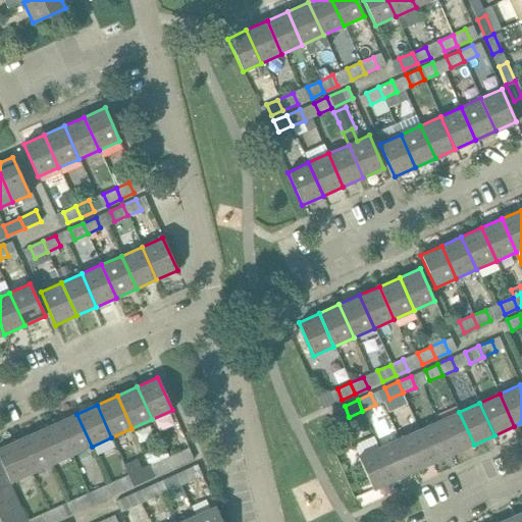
[(335,423),(342,420),(345,418),(341,410),(331,414),(335,423)]
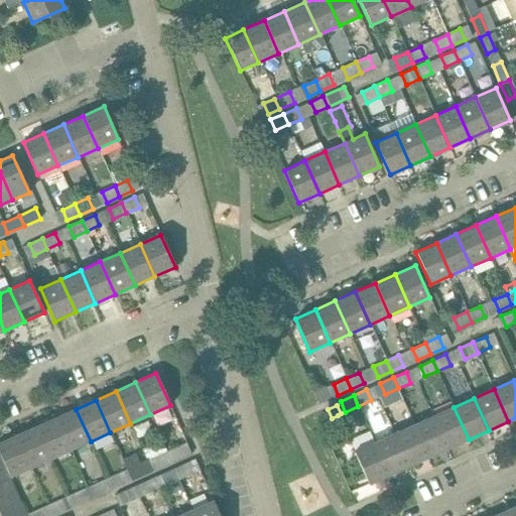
[(454,407),(434,416),(448,448),(469,439),(454,407)]
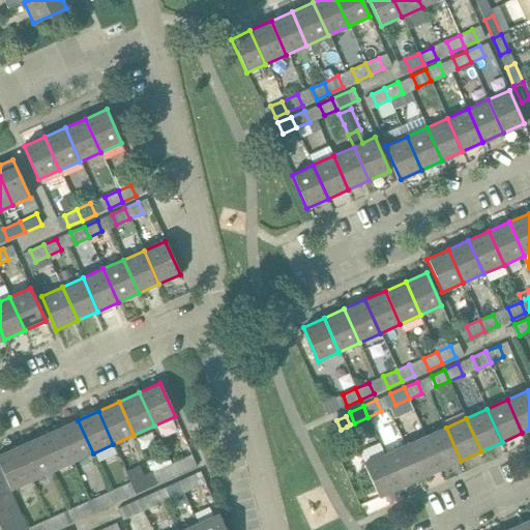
[(57,429),(72,463),(93,453),(78,420),(57,429)]
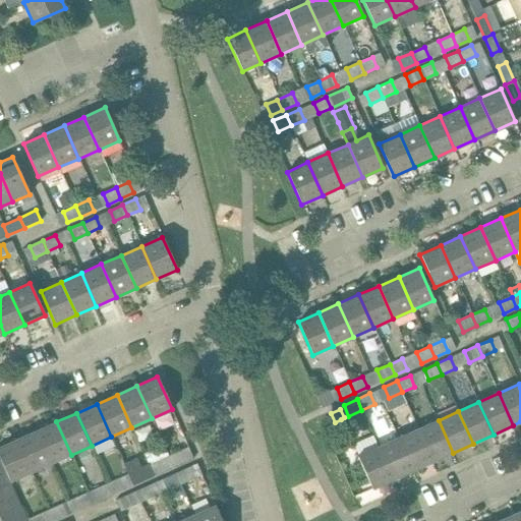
[(439,420),(418,428),(433,462),(453,453),(439,420)]
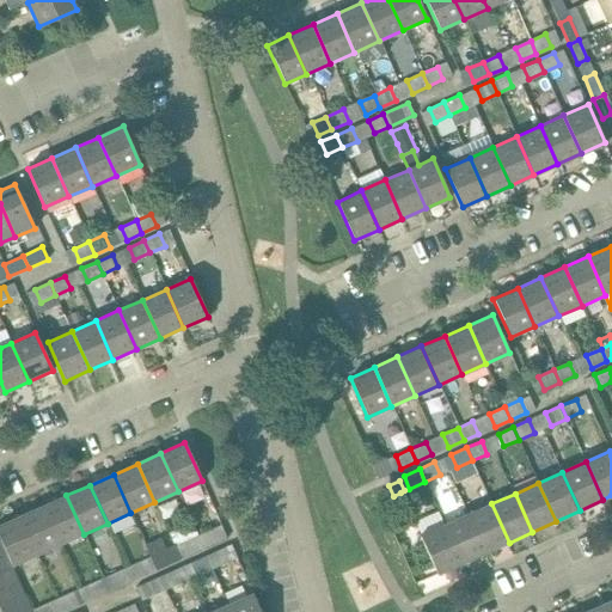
[(43,506),(60,545),(84,534),(66,495),(43,506)]
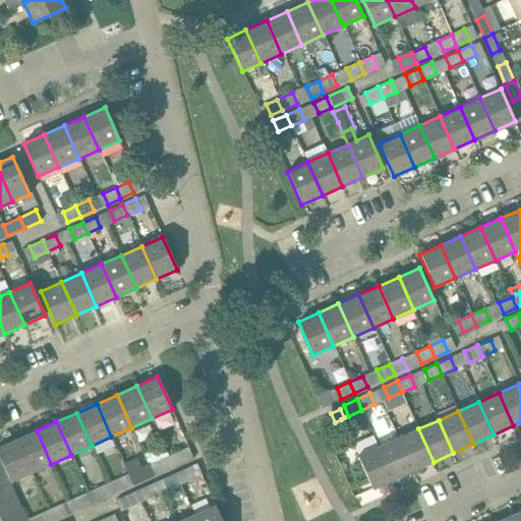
[(418,428),(398,438),(413,471),(433,462),(418,428)]
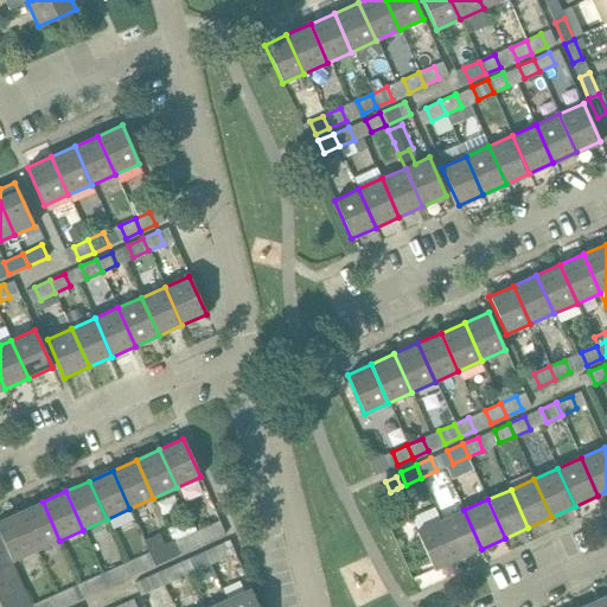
[(19,512),(37,551),(59,541),(43,502),(19,512)]
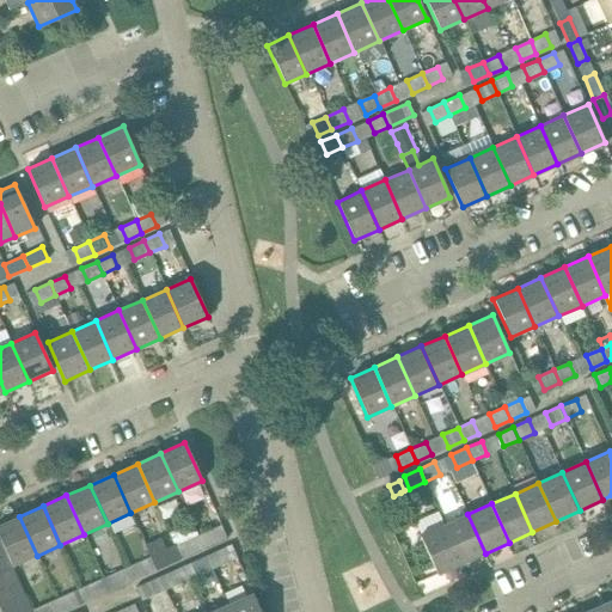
[(467,514),(445,525),(461,563),(485,554),(467,514)]
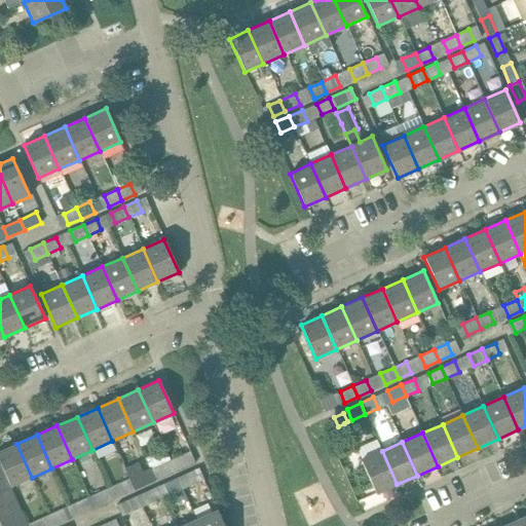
[(16,444),(0,451),(0,462),(1,464),(6,476),(10,487),(32,478),(16,444)]
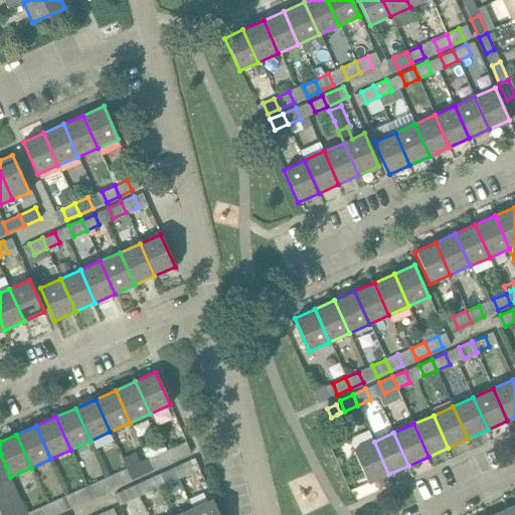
[(171,463),(167,452),(162,441),(142,450),(152,471),(171,463)]
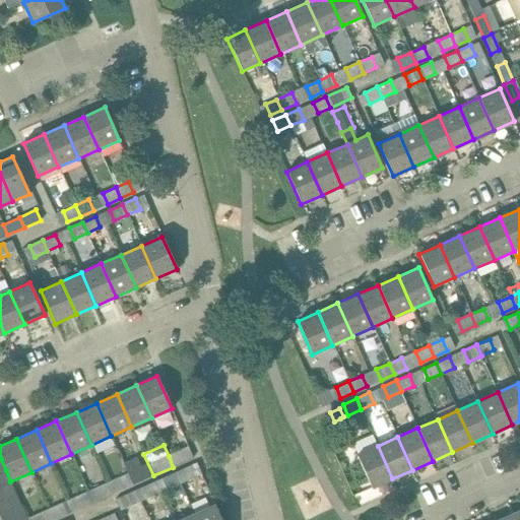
[(356,455),(372,488),(392,478),(378,446),(356,455)]
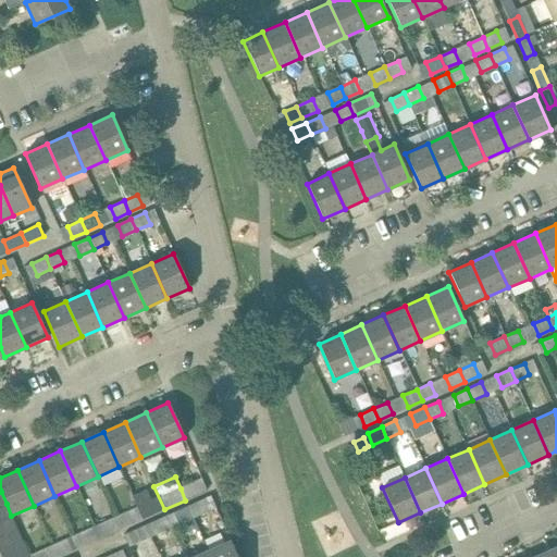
[(195,482),(181,489),(186,500),(199,494),(195,482)]
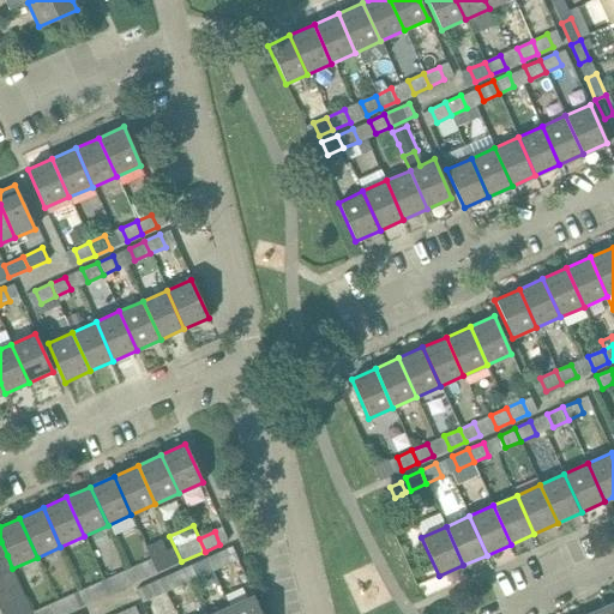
[(145,547),(151,559),(157,572),(173,565),(161,540),(145,547)]
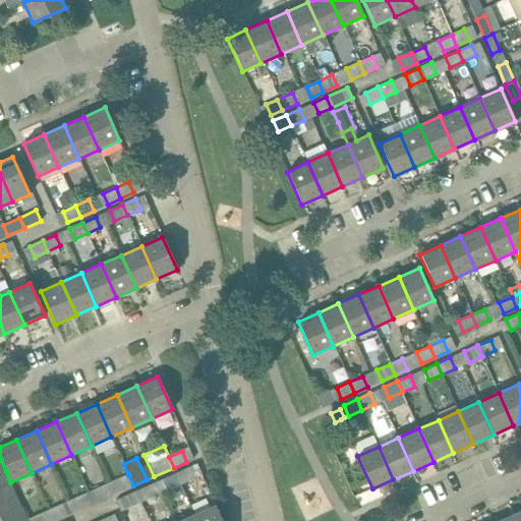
[(188,467),(175,473),(180,484),(193,478),(188,467)]
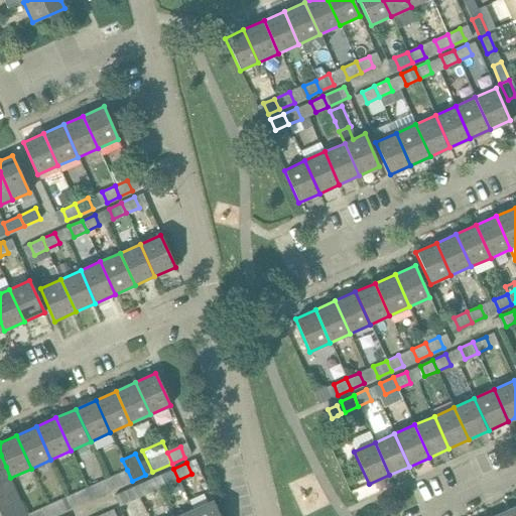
[(0,483),(11,478),(10,478),(6,467),(0,469),(0,483)]
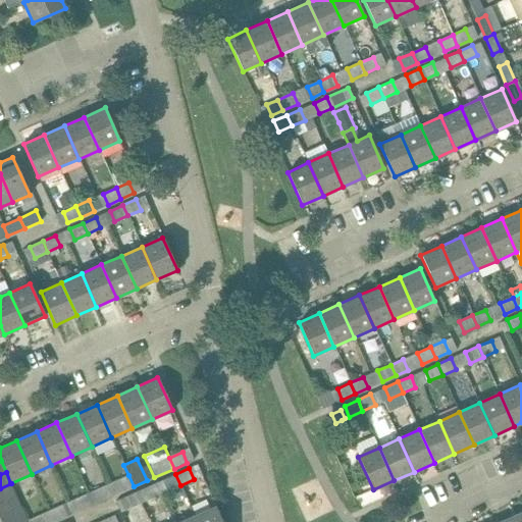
[(188,501),(180,485),(175,474),(163,480),(167,491),(169,490),(176,505),(188,501)]
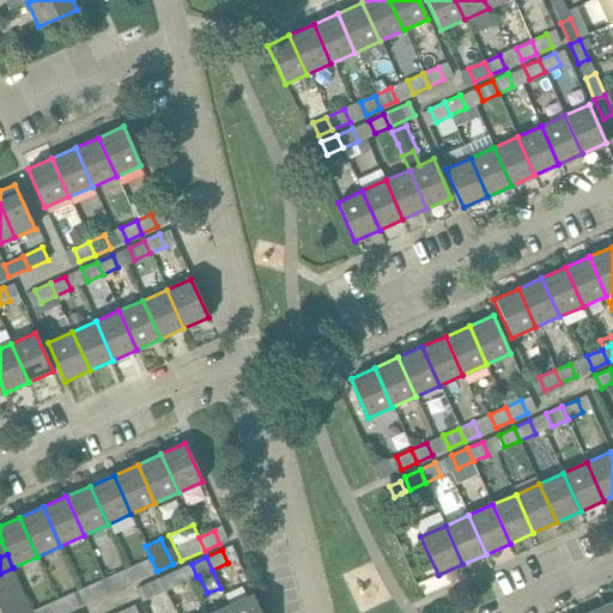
[(157,571),(151,558),(137,565),(143,578),(157,571)]
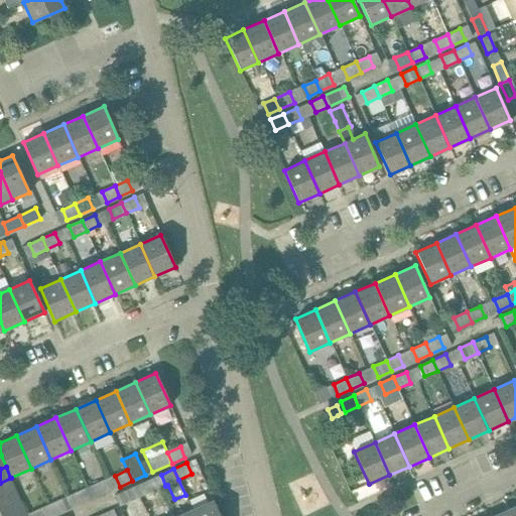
[(0,496),(16,489),(11,478),(0,483),(0,496)]
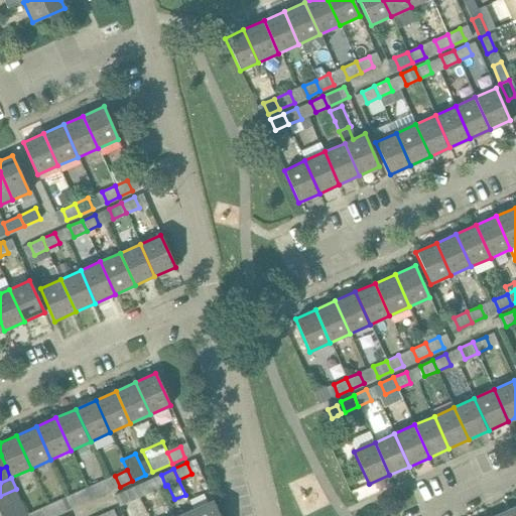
[(147,481),(134,487),(139,498),(152,492),(147,481)]
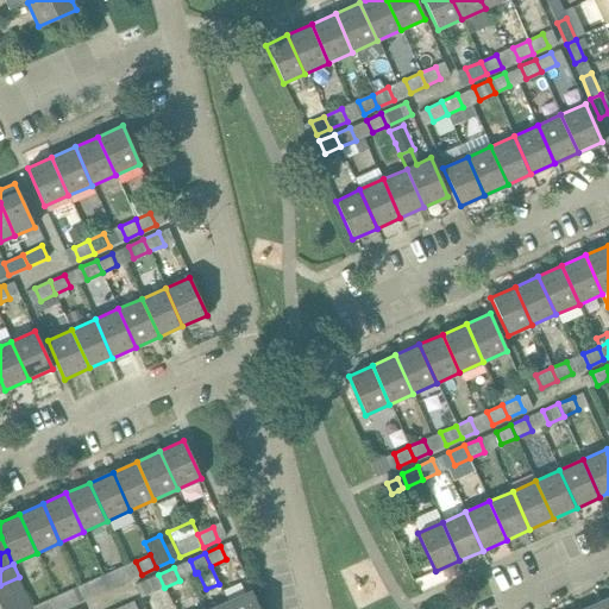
[(110,589),(125,582),(119,569),(104,576),(110,589)]
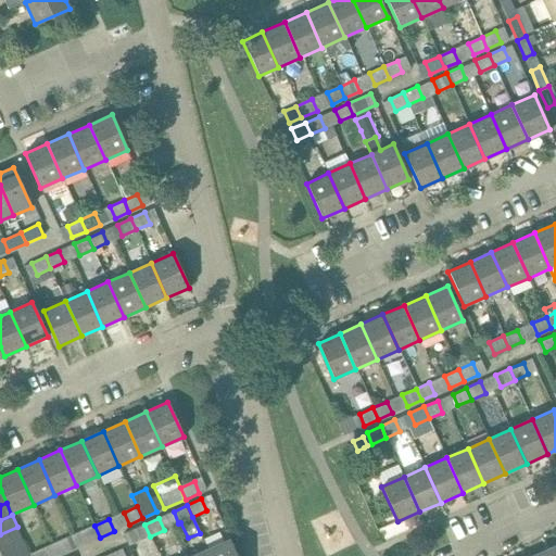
[(144,525),(130,531),(136,543),(150,536),(144,525)]
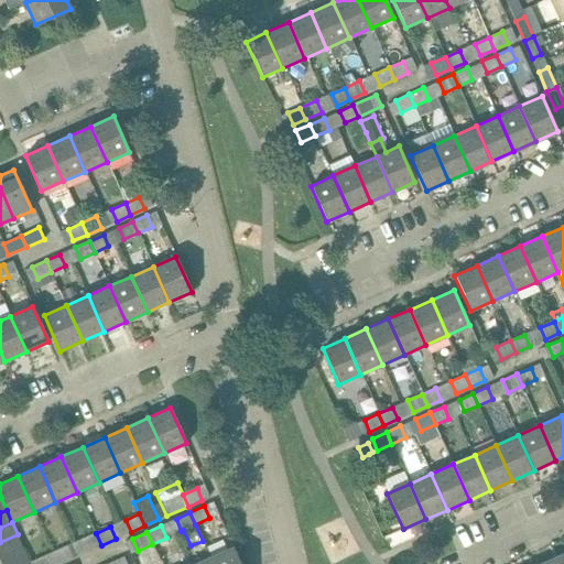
[(87,552),(101,545),(96,533),(82,540),(87,552)]
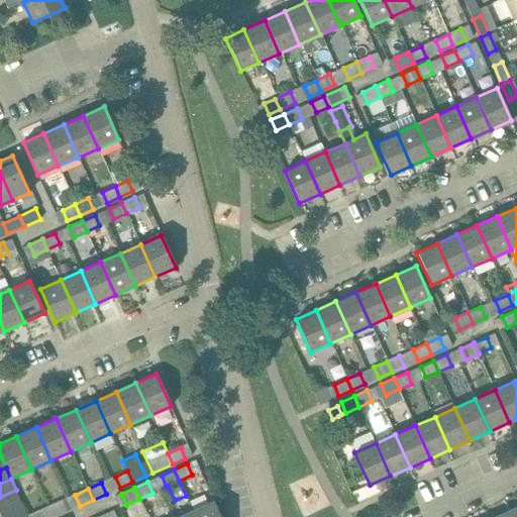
[(0,510),(21,501),(16,490),(0,497),(0,510)]
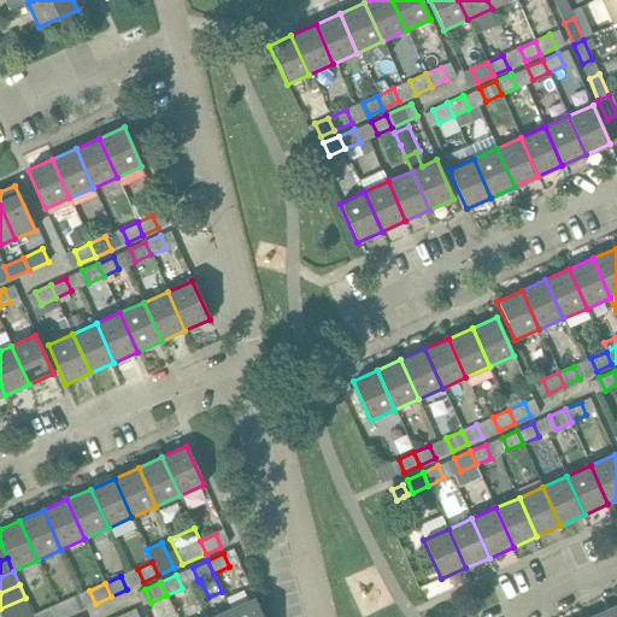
[(18,616),(31,612),(25,598),(0,609),(0,613),(1,616),(18,616)]
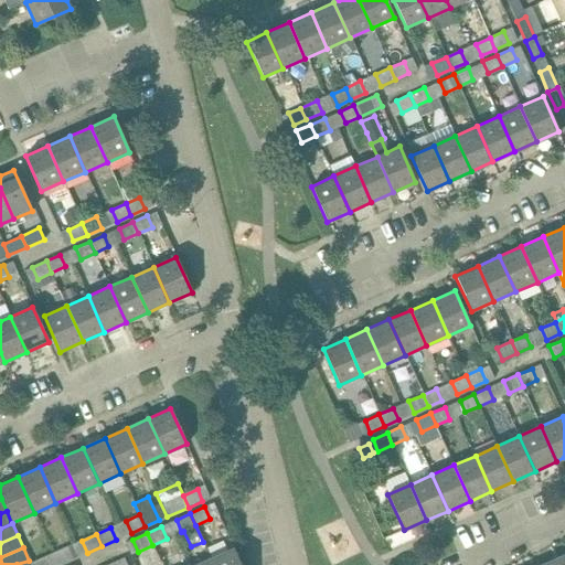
[(56,564),(60,564),(72,560),(66,547),(52,554),(56,564)]
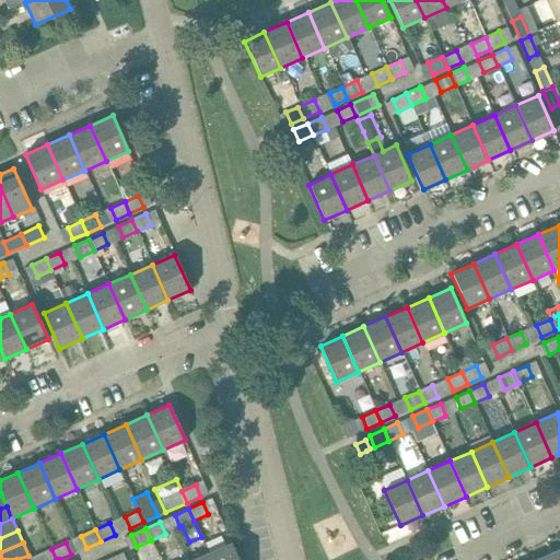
[(211,559),(237,559),(231,544),(209,553),(211,559)]
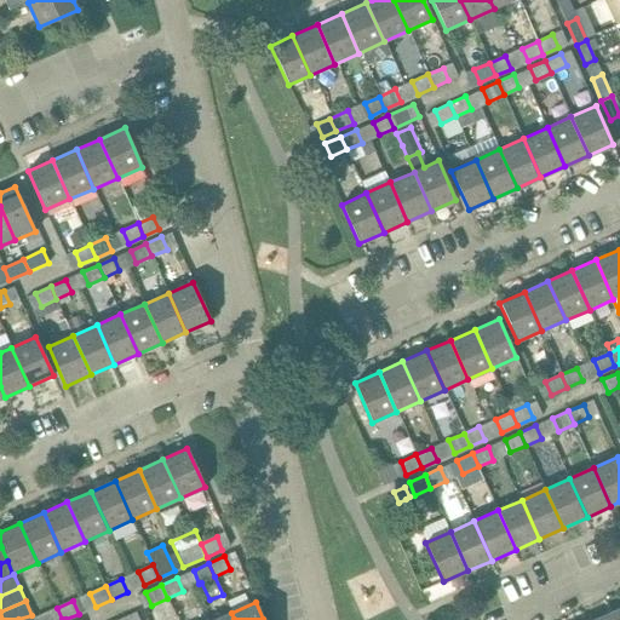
[(62,619),(57,608),(42,615),(44,619),(62,619)]
